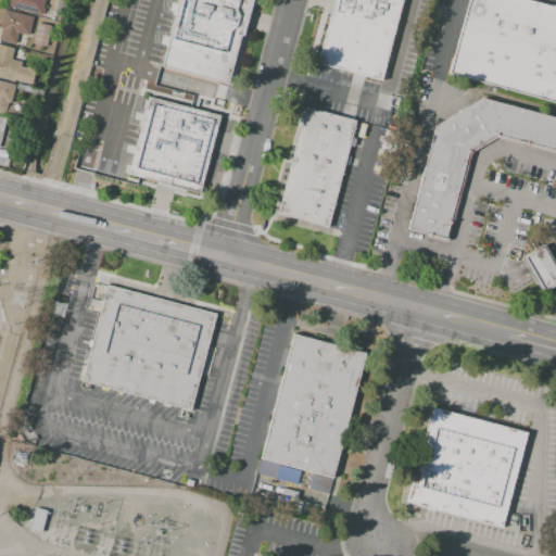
[(8,7),(9,0),(45,0),(41,15),(8,7)]
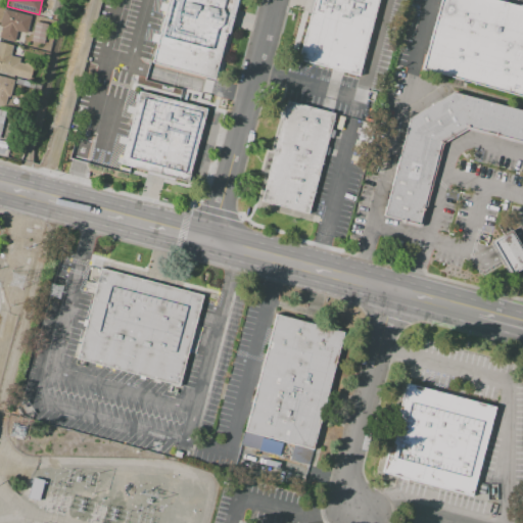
[(169,0),(152,64),(215,81),(235,0),(169,0)]
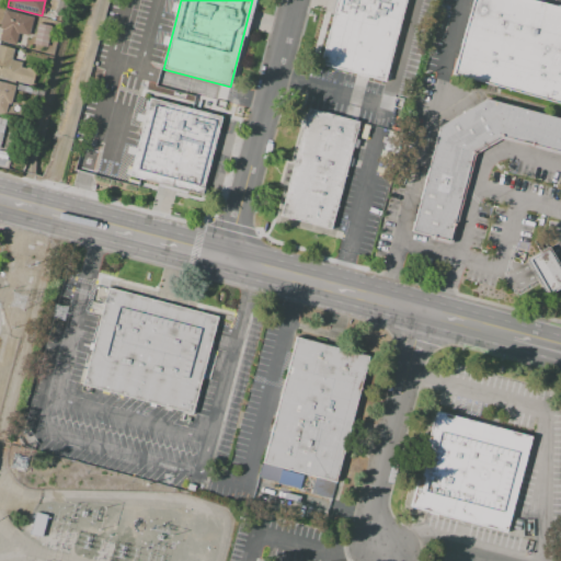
[(408,0),(387,82),(321,66),(338,0),(408,0)]
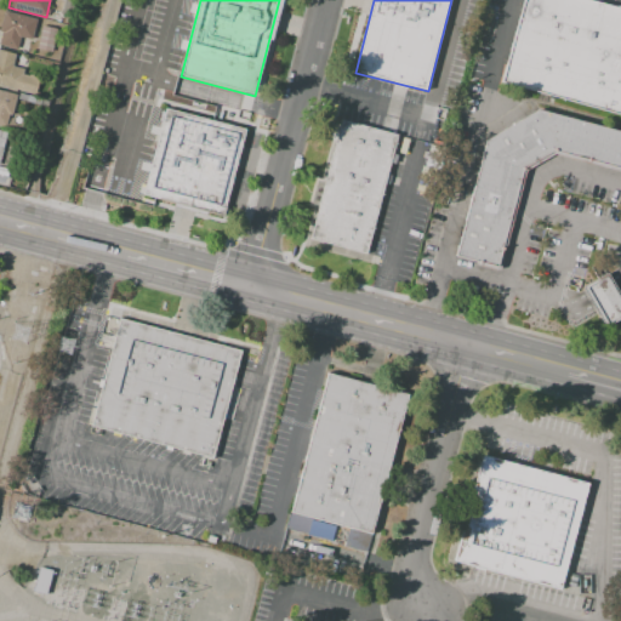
[(620,9),(587,0),(522,0),(499,83),(620,115),(620,9)]
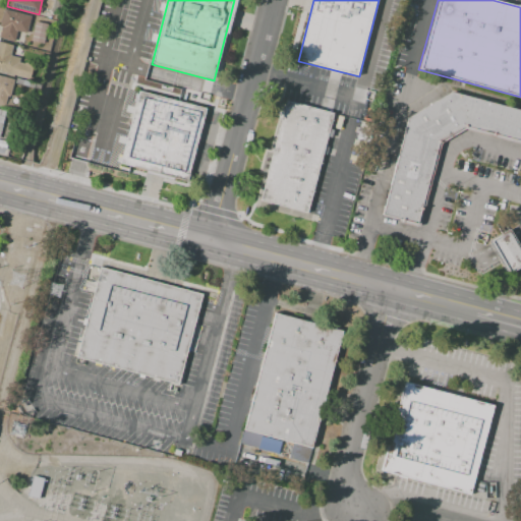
[(51,12),(53,3),(60,5),(58,13),(53,12),(51,12)]
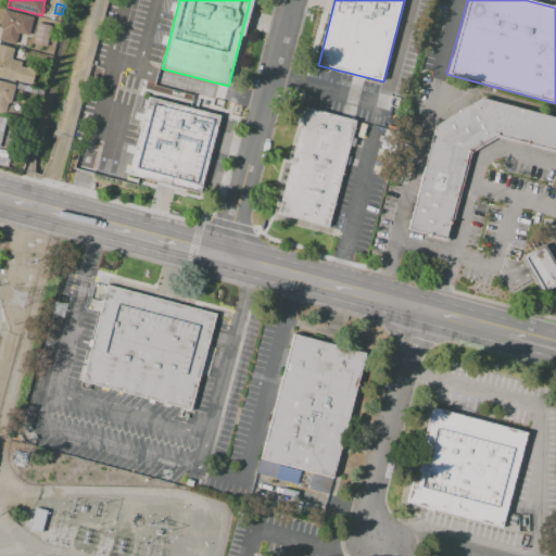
[(15,45),(0,40),(0,23),(3,10),(33,17),(28,36),(19,33),(15,45)]
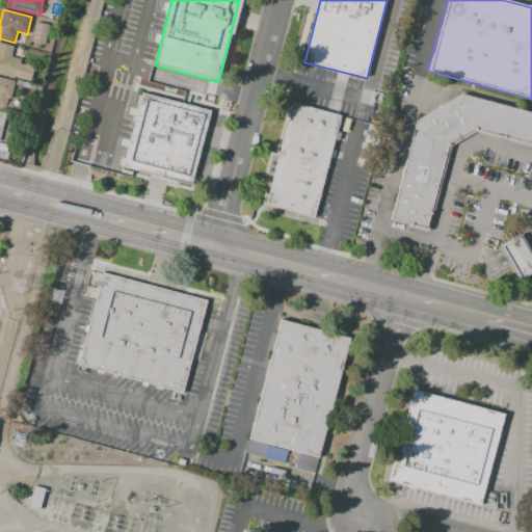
[(48,25),(43,45),(31,42),(33,35),(36,22),(48,25)]
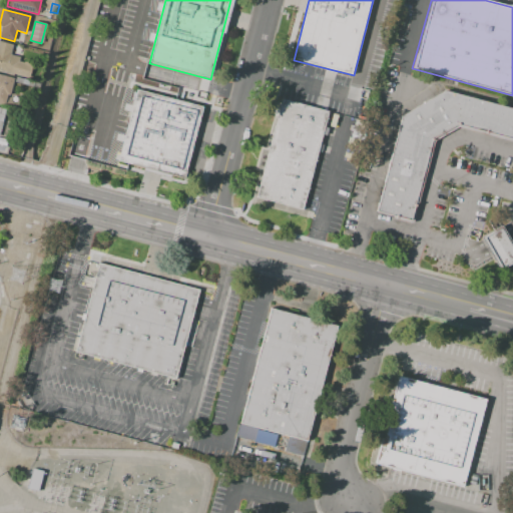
[(0,70),(0,40),(13,44),(10,54),(20,56),(19,60),(23,61),(23,60),(31,62),(30,63),(40,66),(37,80),(0,70)]
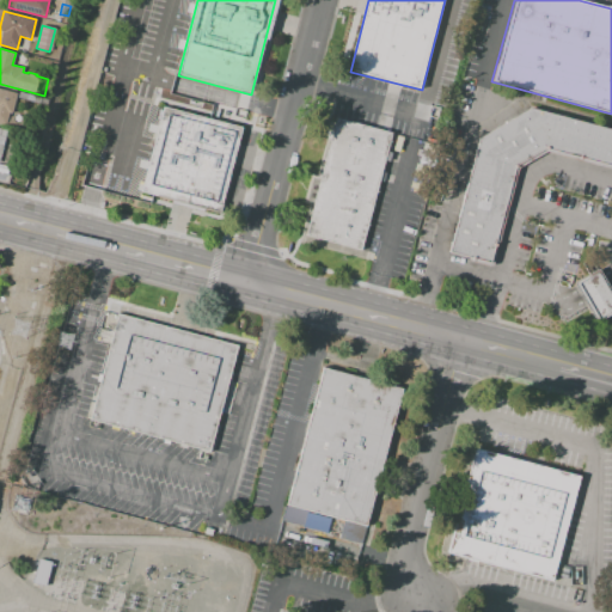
[(7,126),(0,123),(0,89),(18,93),(12,115),(11,114),(7,126)]
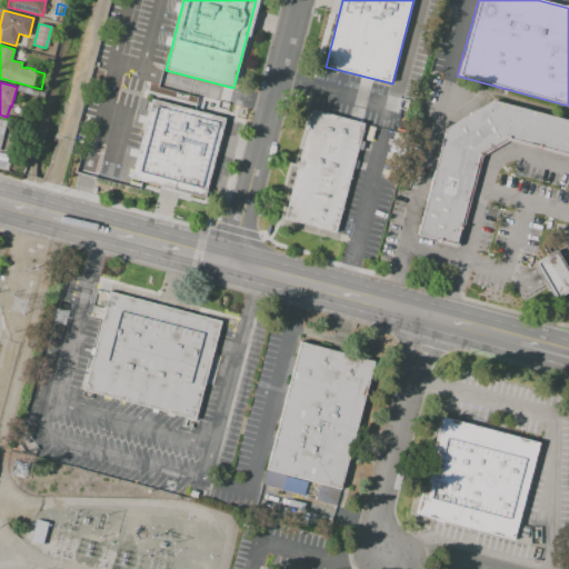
[(225,119),(152,101),(131,179),(205,198),(225,119)]
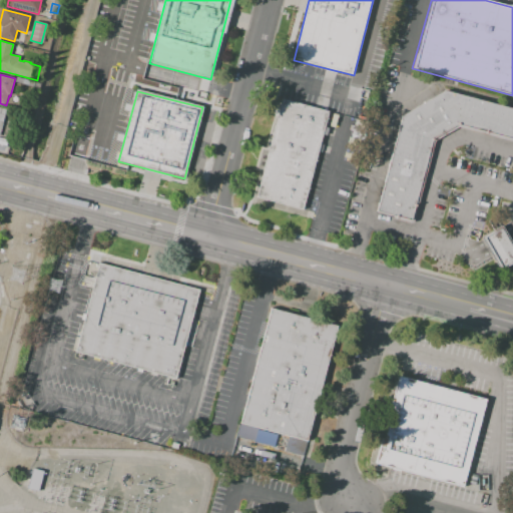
[(413,221),(434,140),(459,127),(512,140),(512,109),(446,92),(402,117),(377,212),(413,221)]
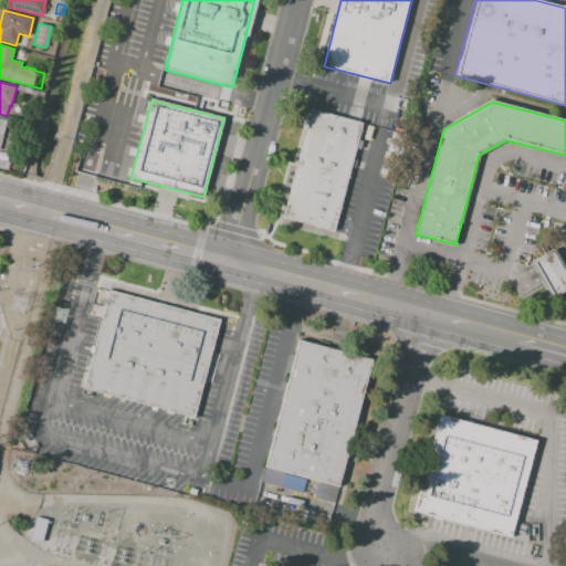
[(363,125),(312,112),(284,218),(335,232),(363,125)]
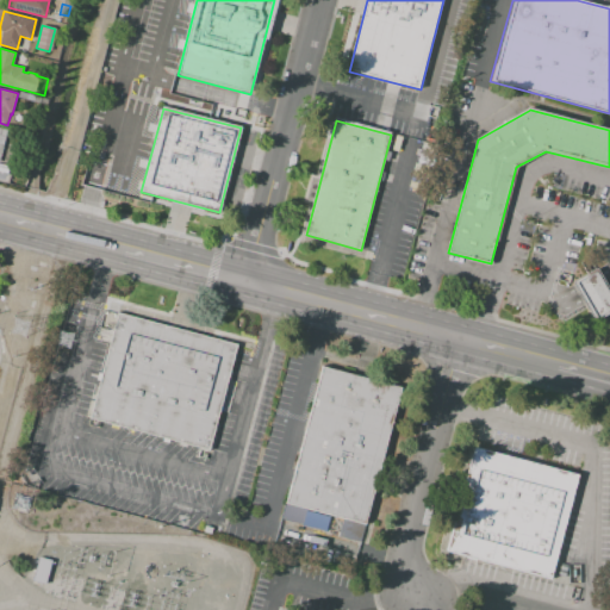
[(39,125),(36,136),(29,135),(31,123),(39,125)]
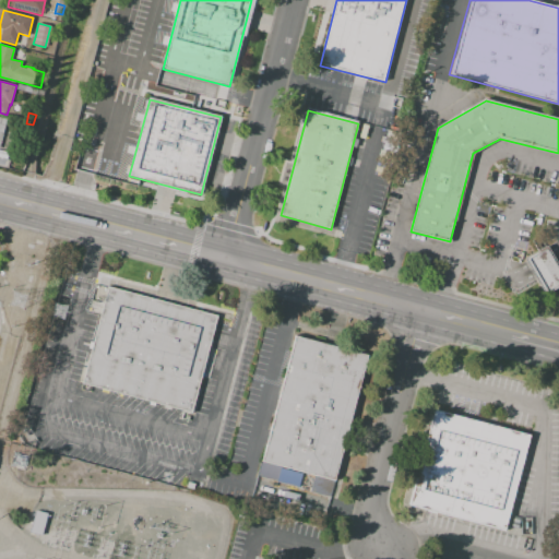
[(0,156),(11,159),(9,169),(0,166),(0,156)]
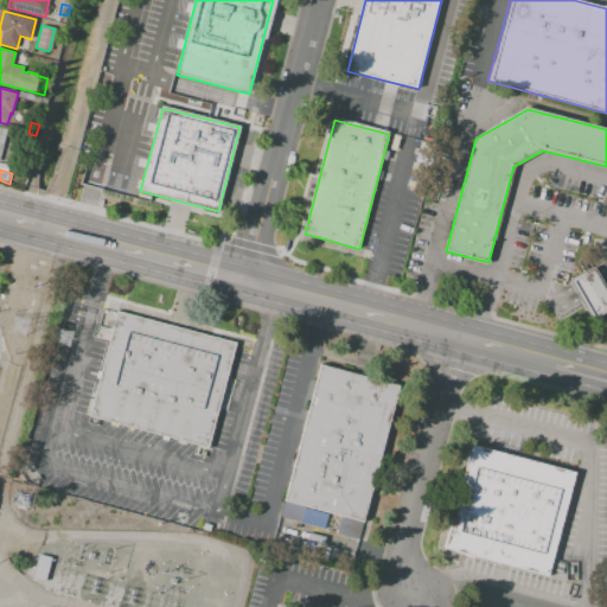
[(569,282),(592,321),(606,312),(606,292),(593,268),(569,282)]
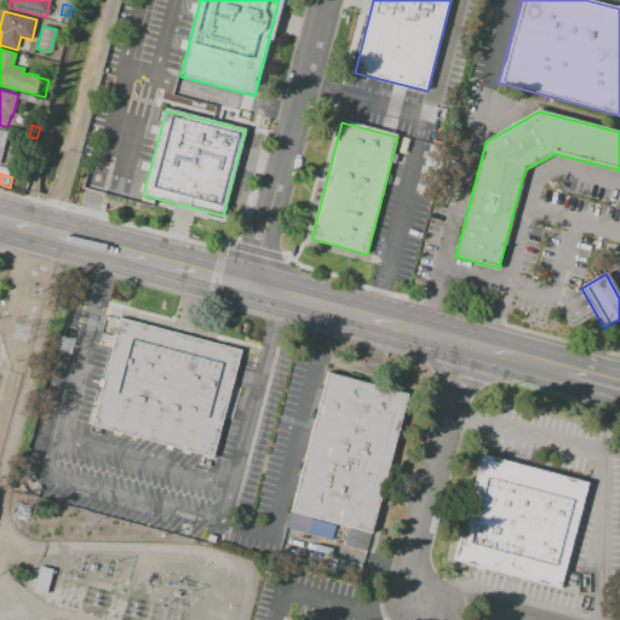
[(118,319),(240,351),(212,458),(92,425),(118,319)]
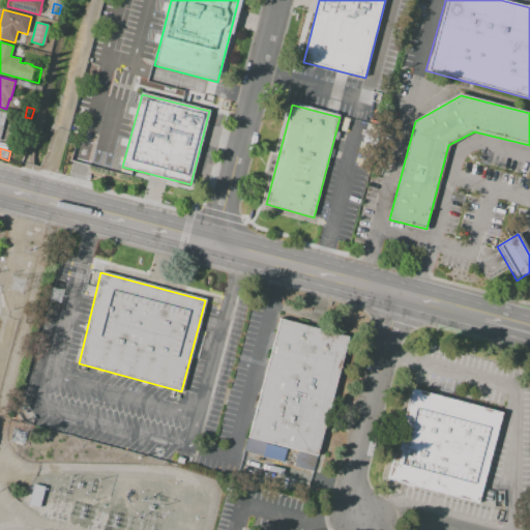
[(280,319),(348,336),(317,455),(248,437),(280,319)]
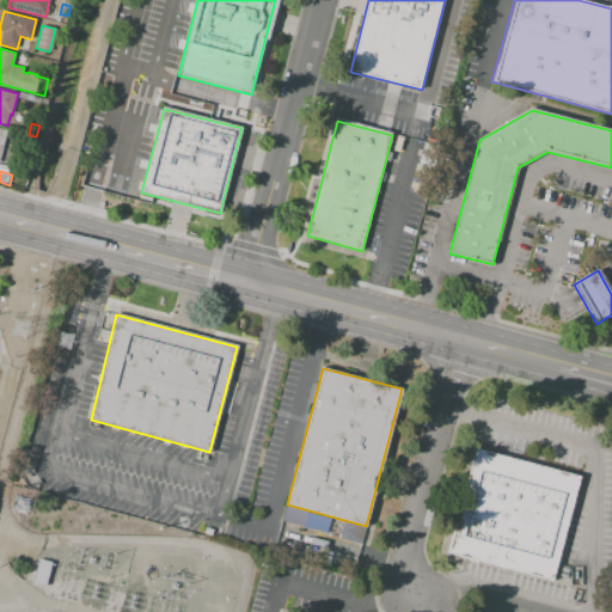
[(476,450),(447,552),(551,582),(580,477),(476,450)]
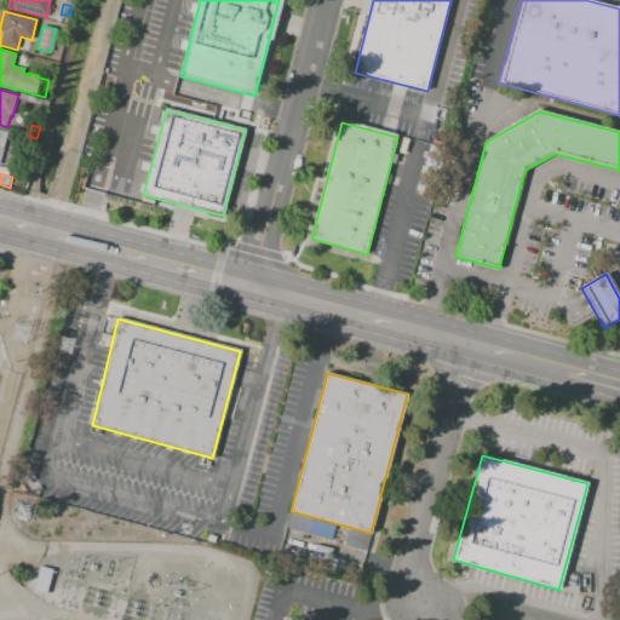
[(343,545),(366,550),(368,532),(346,528),(343,545)]
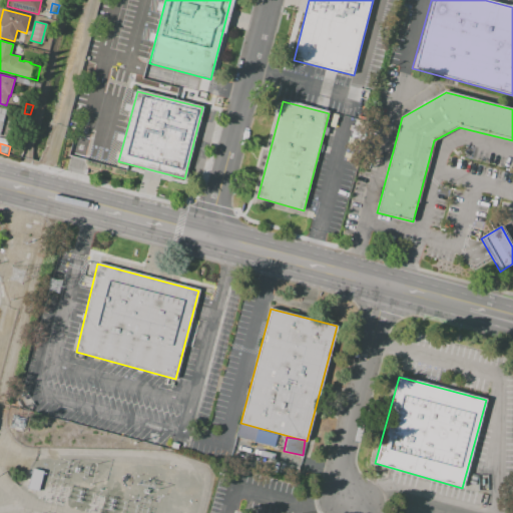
[(36,491),(42,471),(31,468),(26,488),(36,491)]
